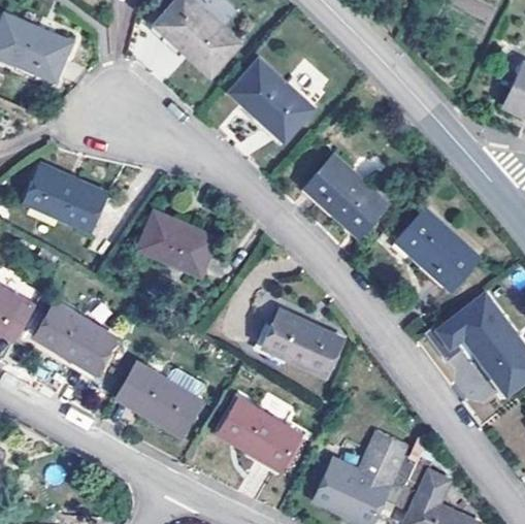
[(190,0),(177,0),(154,26),(209,76),(238,44),(190,0)]
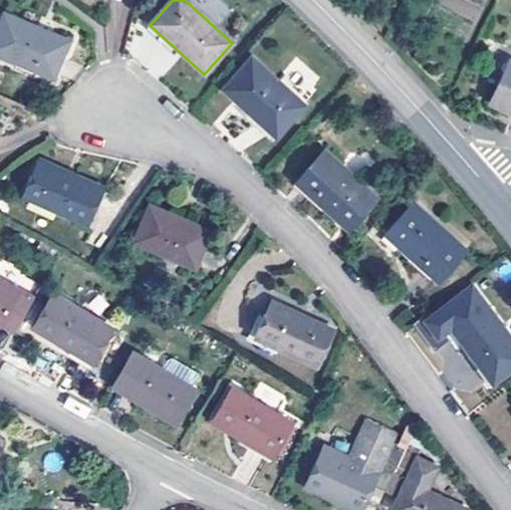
[(2,15),(0,19),(0,58),(52,79),(67,40),(2,15)]
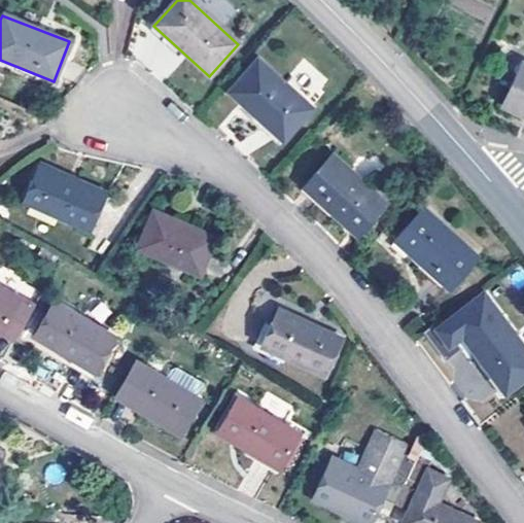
[(258,61),(229,93),(283,143),(312,110),(258,61)]
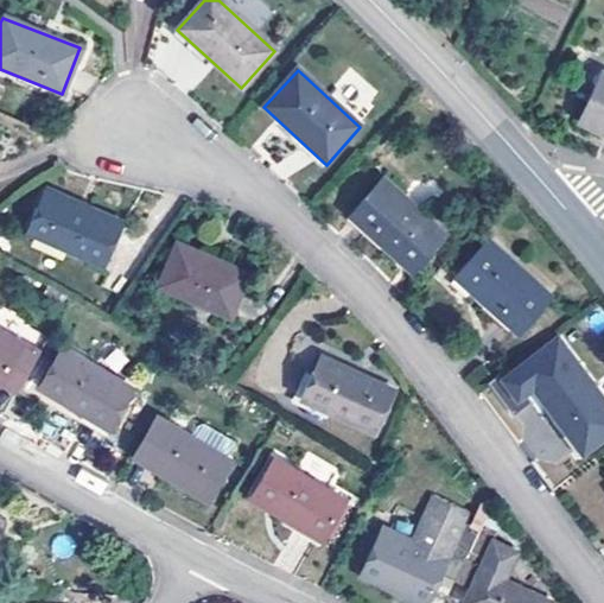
[(603,76),(599,75),(578,121),(603,134),(603,76)]
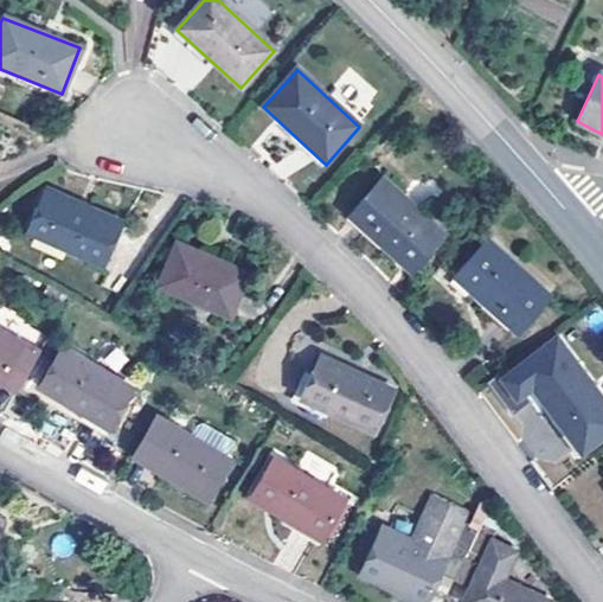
[(383,179),(348,219),(409,274),(443,235),(383,179)]
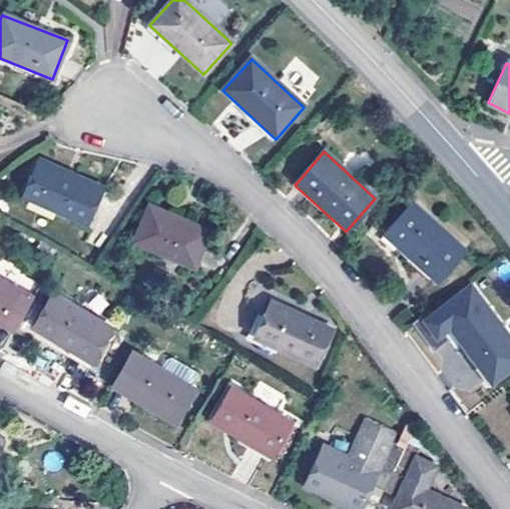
[(37,161),(21,197),(84,226),(101,190),(37,161)]
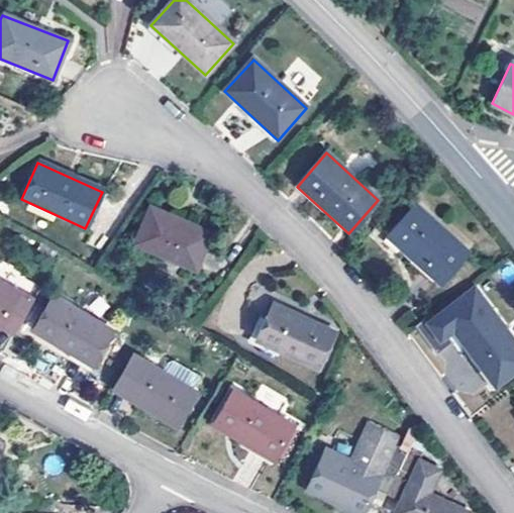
[(194,272),(211,235),(148,206),(132,244),(194,272)]
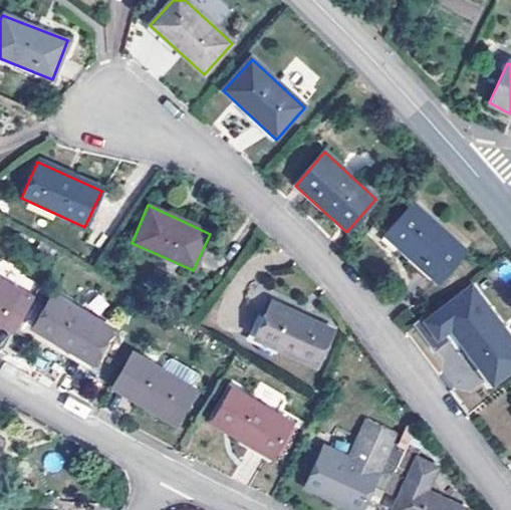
[(413,206),(386,237),(437,282),(464,252),(413,206)]
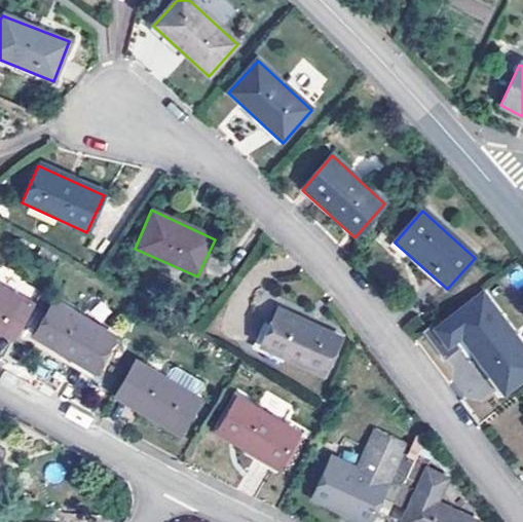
[(0,325),(16,300),(0,289),(0,325)]
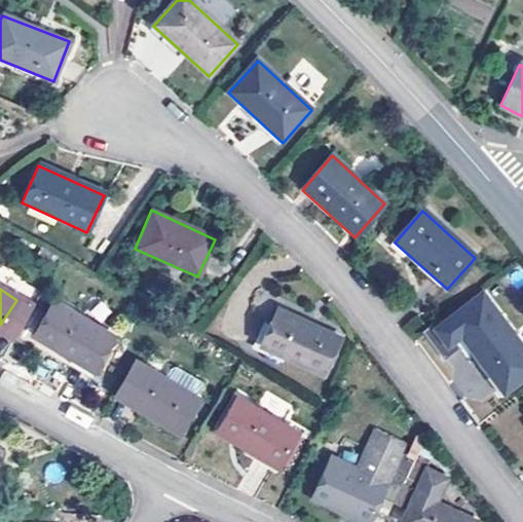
[(32,337),(91,374),(114,340),(52,302),(32,337)]
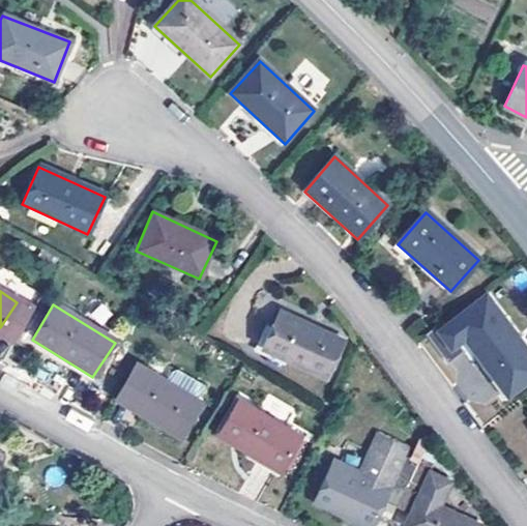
[(277,311),(258,349),(324,379),(343,342),(277,311)]
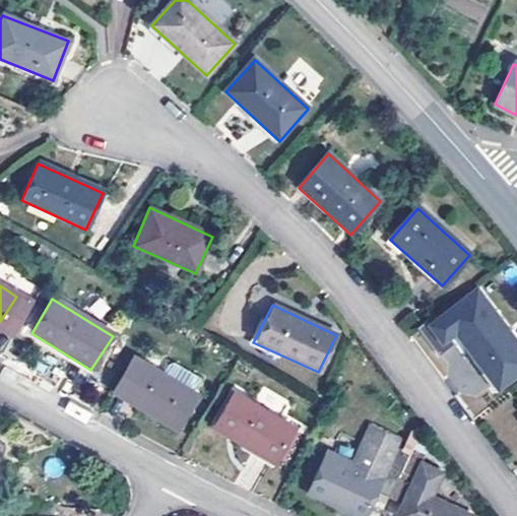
[(452,331),(497,390),(516,376),(516,345),(488,306),(452,331)]
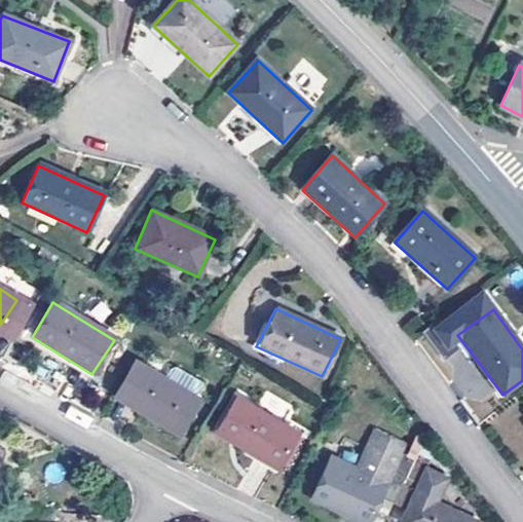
[(113,397),(177,437),(198,402),(134,364),(113,397)]
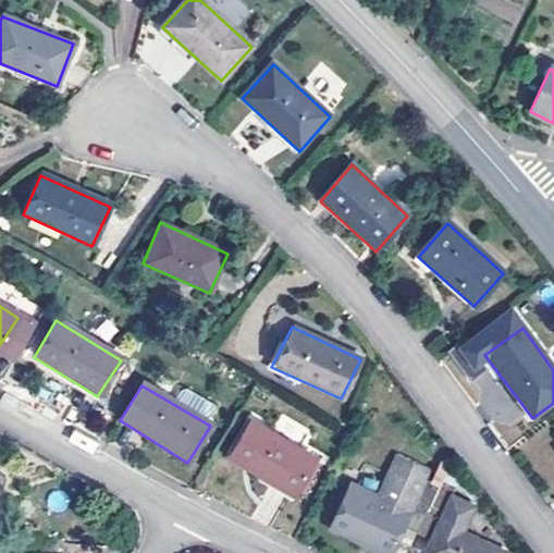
[(314,461),(250,422),(228,459),(291,496),(314,461)]
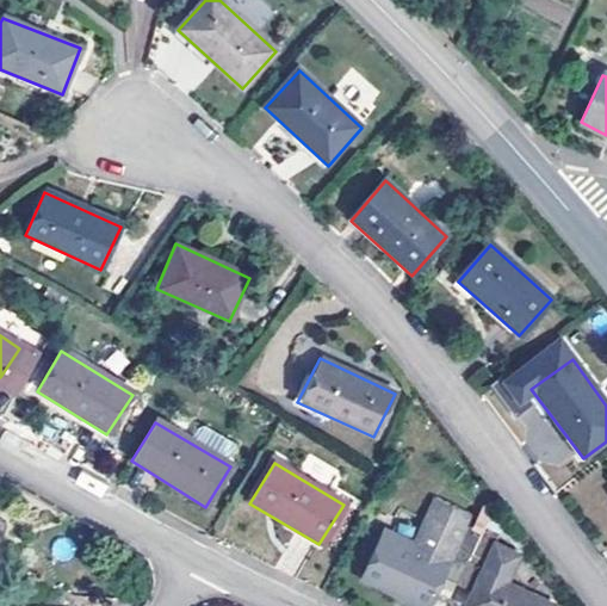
[(469,557),(478,537),(462,530),(468,517),(434,500),(412,546),(383,532),(359,581),(409,605),(428,605),(441,581),(454,588),(469,557)]
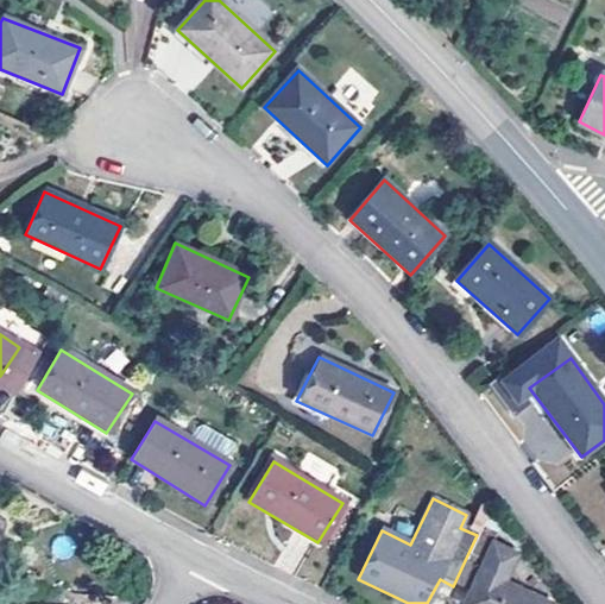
[(483,564),(467,555),(453,586),(468,593),(464,603),(540,603),(479,572),(483,564)]
